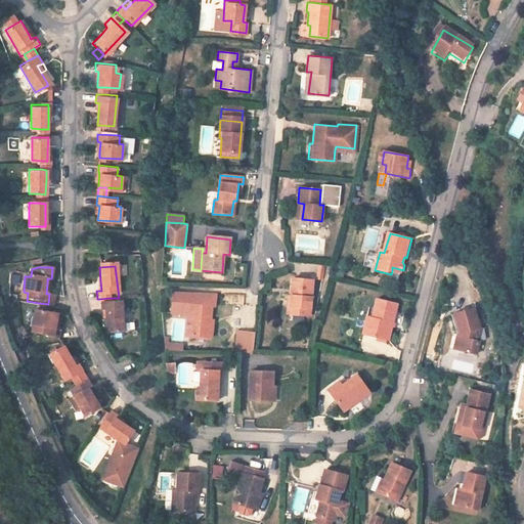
[(291,297),(290,315),(310,317),(313,280),(293,279),(291,297)]
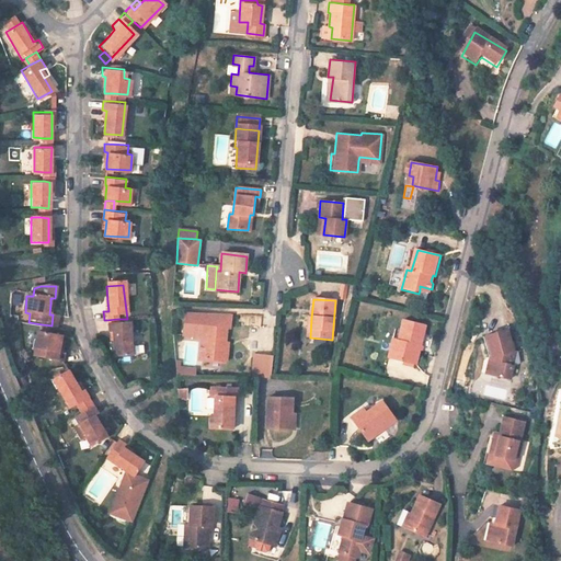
[(230,317),(184,315),(183,338),(202,339),(201,361),(227,364),(228,354),(224,354),(225,344),(225,330),(229,331),(230,317)]
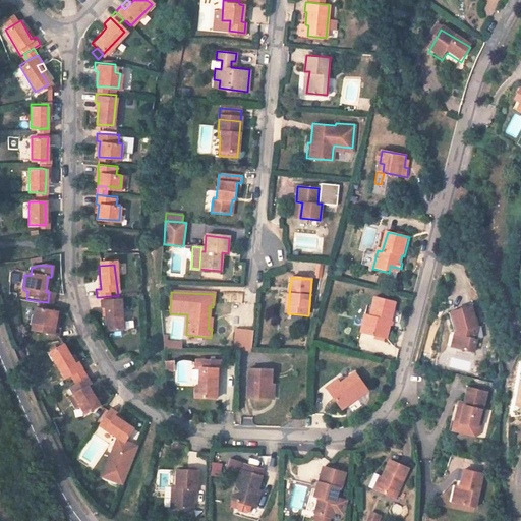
[(99,297),(100,305),(110,304),(109,296),(99,297)]
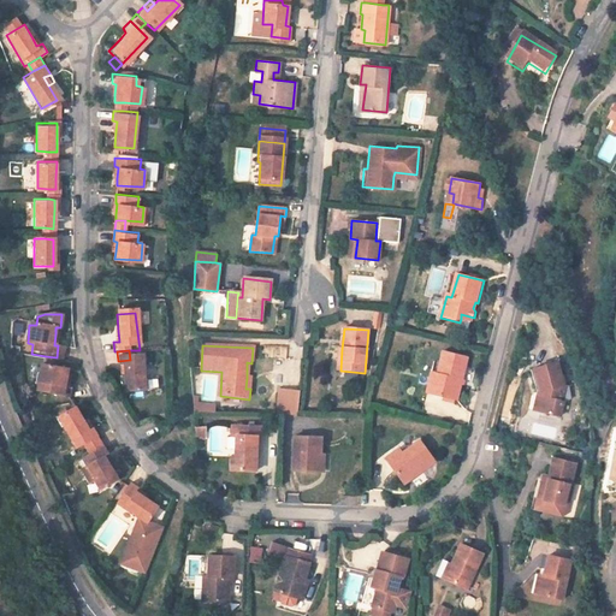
[(442,377),(436,396),(458,402),(469,359),(444,353),(438,375),(442,377)]
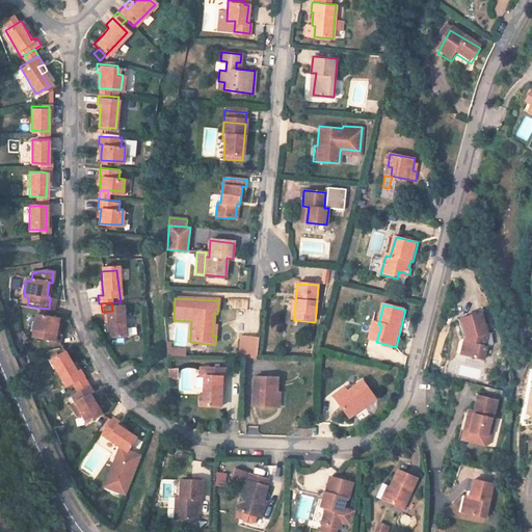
[(48,318),(49,309),(40,308),(38,317),(48,318)]
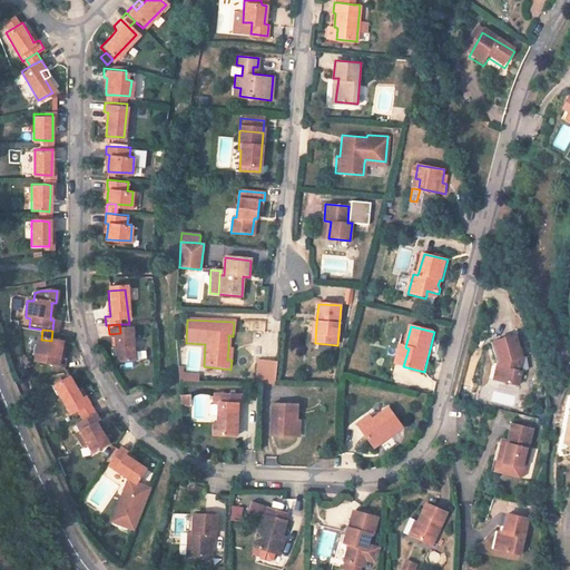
[(110,344),(116,344),(116,352),(118,369),(136,366),(131,332),(120,333),(109,334),(110,344)]
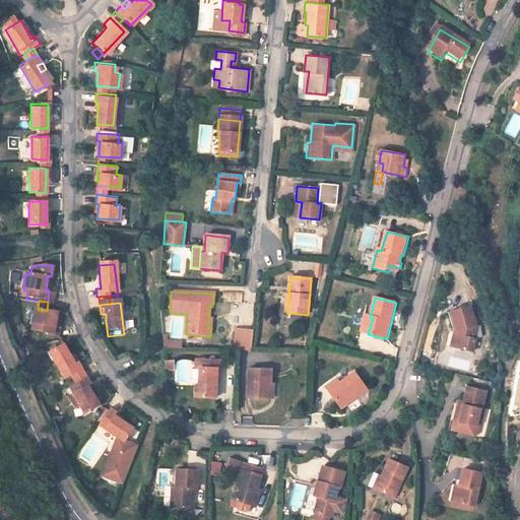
[(468,305),(447,312),(452,332),(456,330),(458,336),(454,339),(452,347),(472,352),(478,328),(475,328),(468,305)]
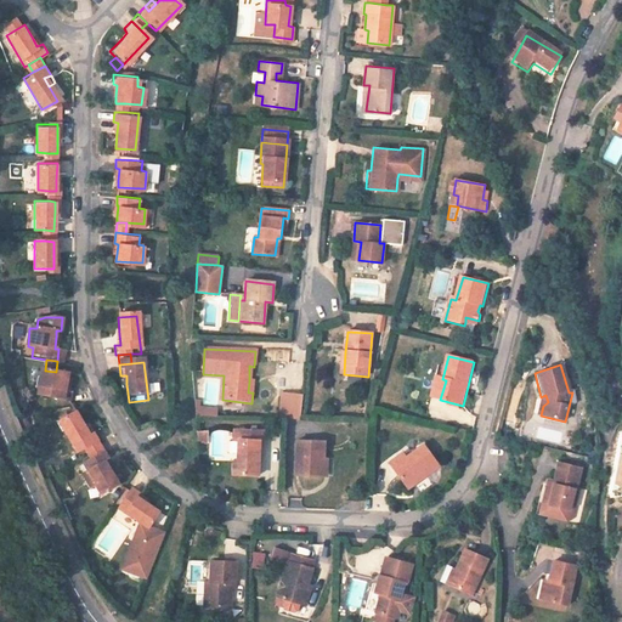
[(63,388),(64,380),(66,373),(56,372),(45,371),(39,371),(37,386),(43,386),(43,397),(66,400),(67,388),(63,388)]
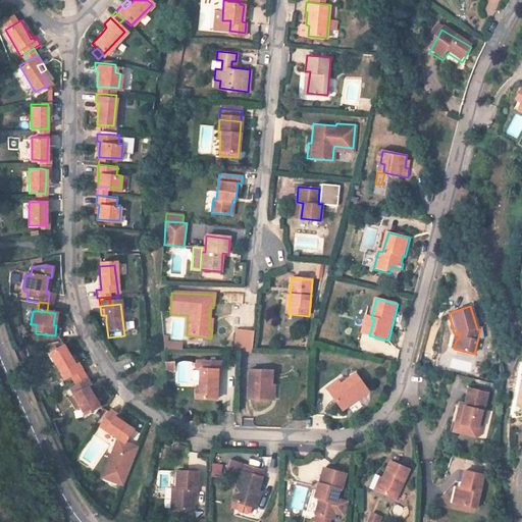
[(362,333),(369,335),(374,319),(371,318),(367,317),(362,333)]
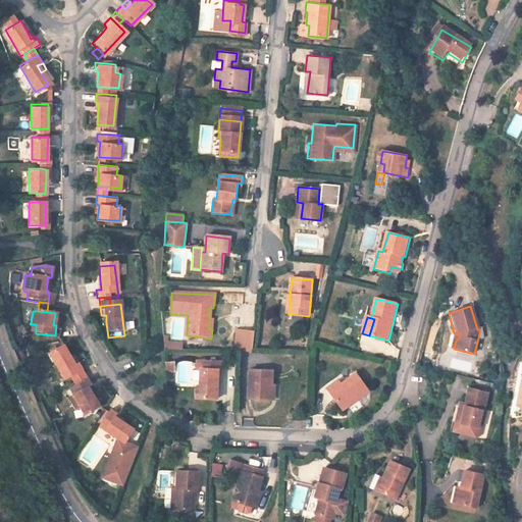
[(252,354),(255,332),(238,331),(236,353),(240,354),(252,354)]
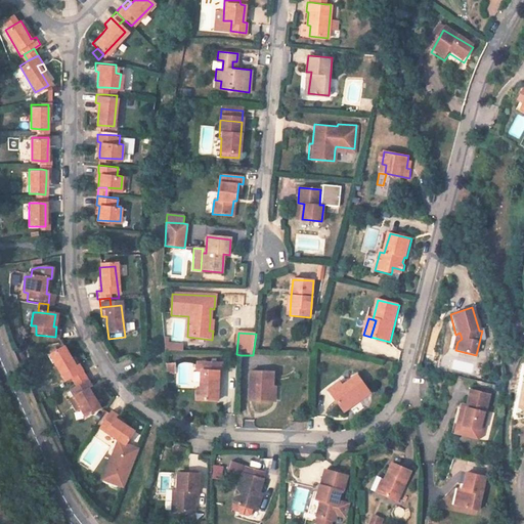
[(183,350),(183,341),(164,340),(164,349),(183,350)]
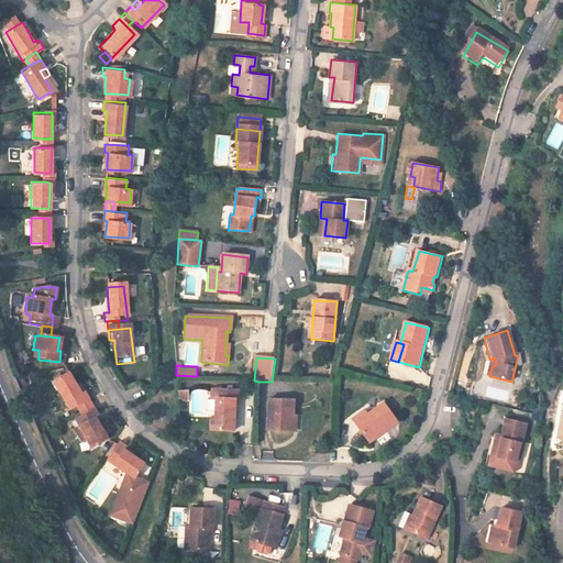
[(65,409),(85,399),(80,390),(75,393),(72,385),(64,372),(50,381),(65,409)]
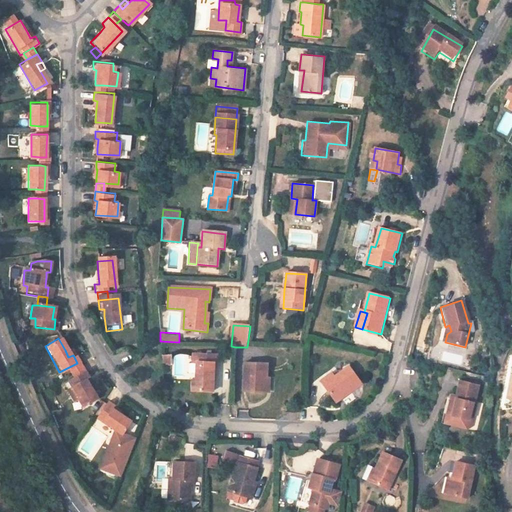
[(69,348),(65,350),(68,357),(73,355),(69,348)]
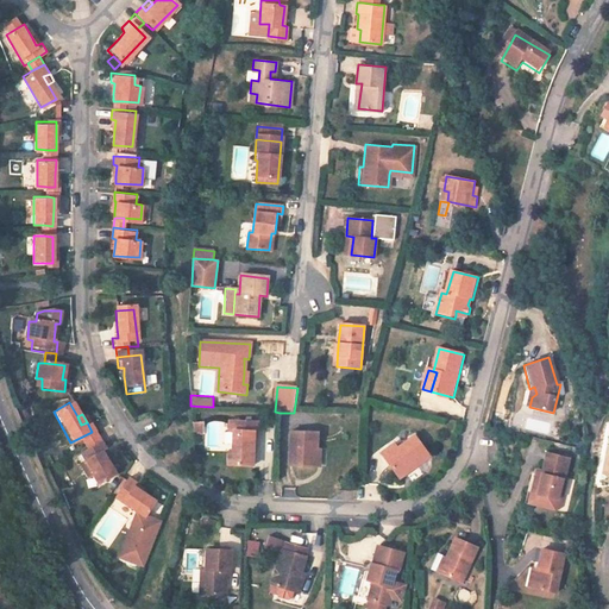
[(233,434),(255,434),(258,435),(258,422),(227,421),(227,433),(233,434)]
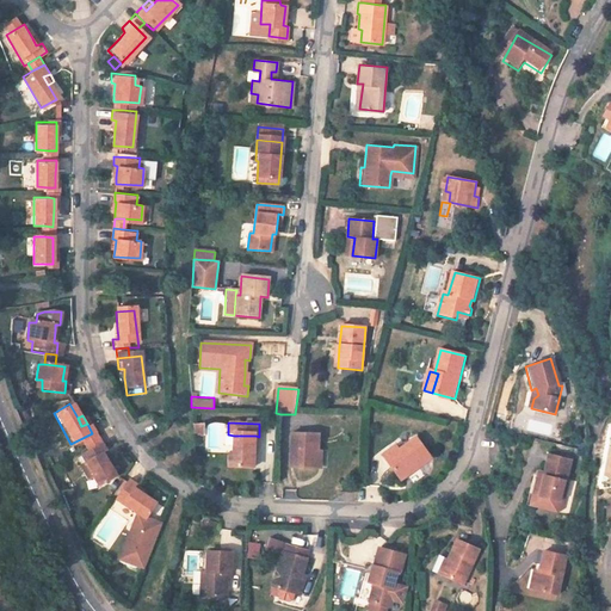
[(204,424),(193,425),(193,438),(204,437),(204,424)]
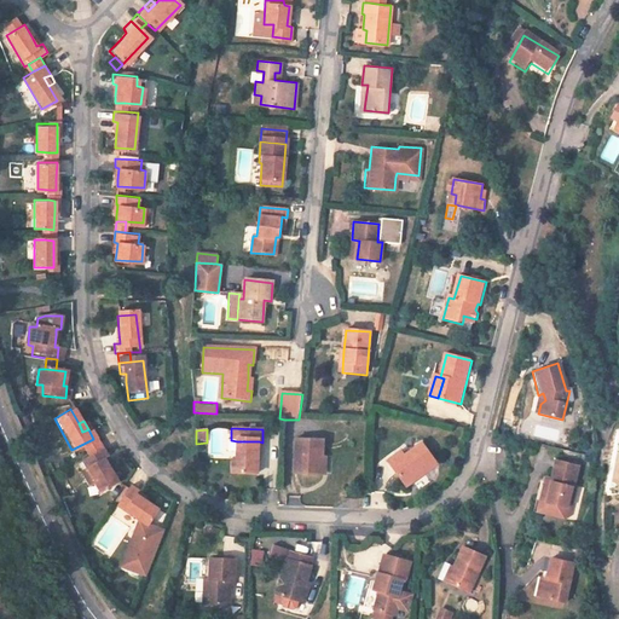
[(324,441),(295,440),(295,475),(323,476),(324,441)]
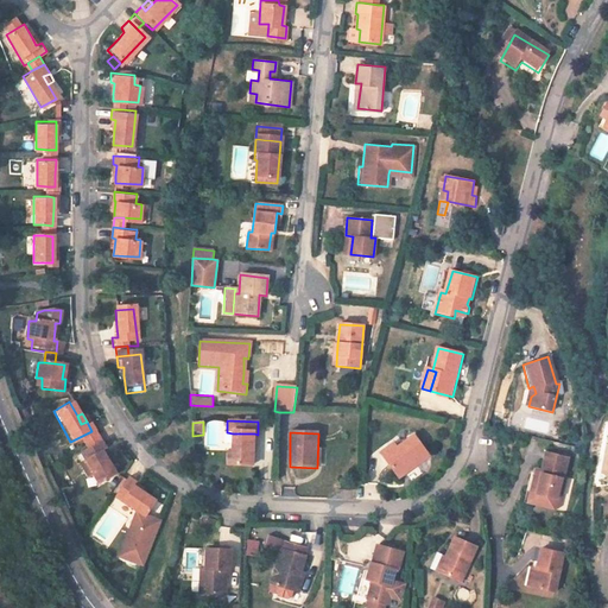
[(253,469),(254,434),(233,434),(232,455),(227,455),(227,468),(253,469)]
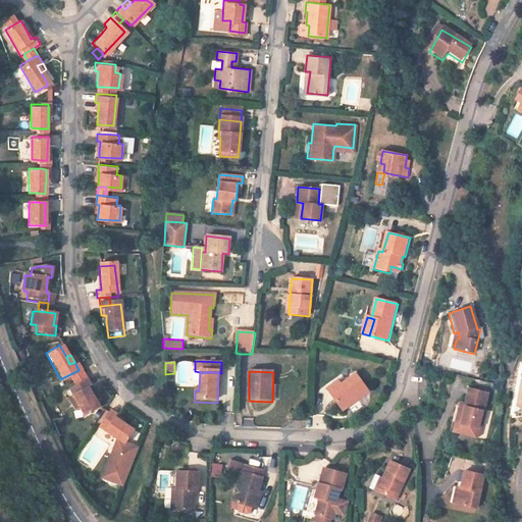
[(357,372),(343,384),(331,393),(346,409),(371,389),(357,372)]
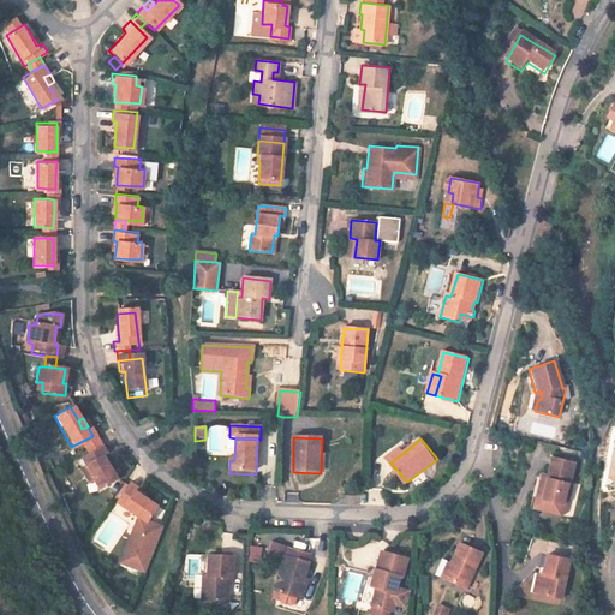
[(102,459),(107,455),(100,446),(79,459),(100,490),(117,481),(107,466),(102,459)]
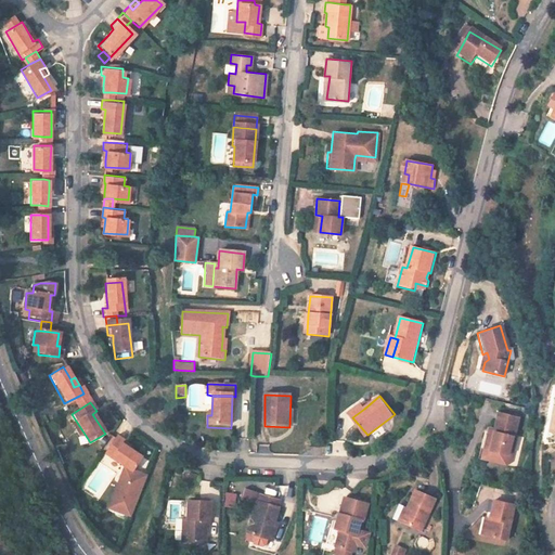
[(349,412),(352,417),(364,409),(361,403),(349,412)]
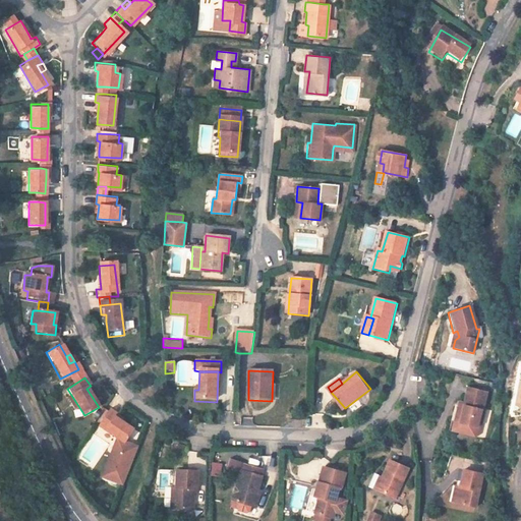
[(457,404),(453,402),(448,423),(470,428),(474,410),(476,410),(480,394),(461,389),(457,404)]
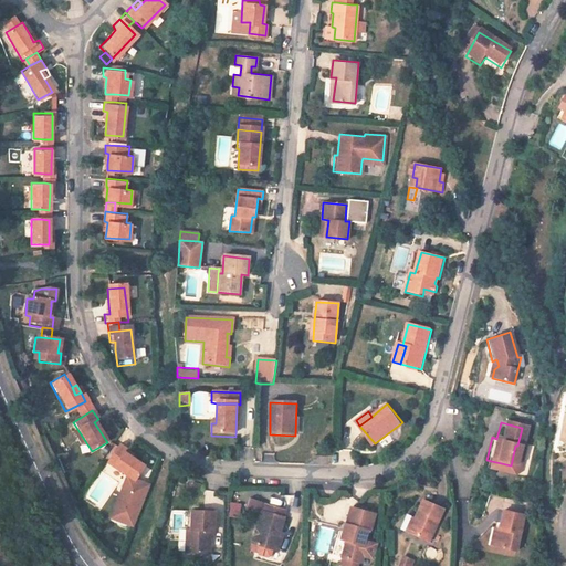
[(134,483),(144,470),(130,461),(124,456),(126,451),(117,446),(106,464),(134,483)]
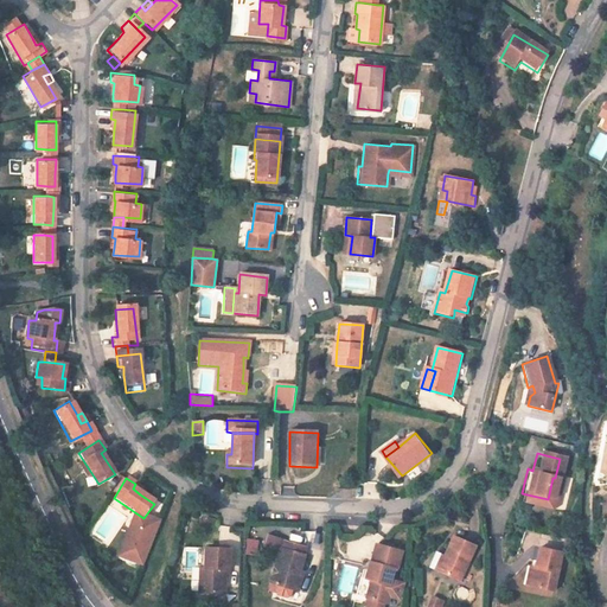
[(135,484),(133,489),(140,494),(142,490),(135,484)]
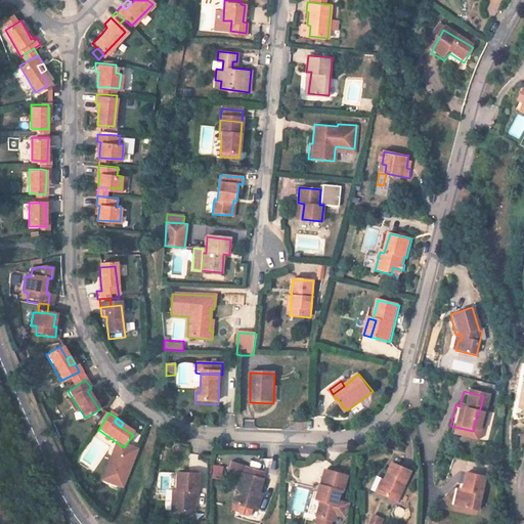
[(268,474),(233,463),(231,471),(244,475),(235,507),(263,515),(265,505),(262,504),(265,495),(269,482),(266,481),(268,474)]
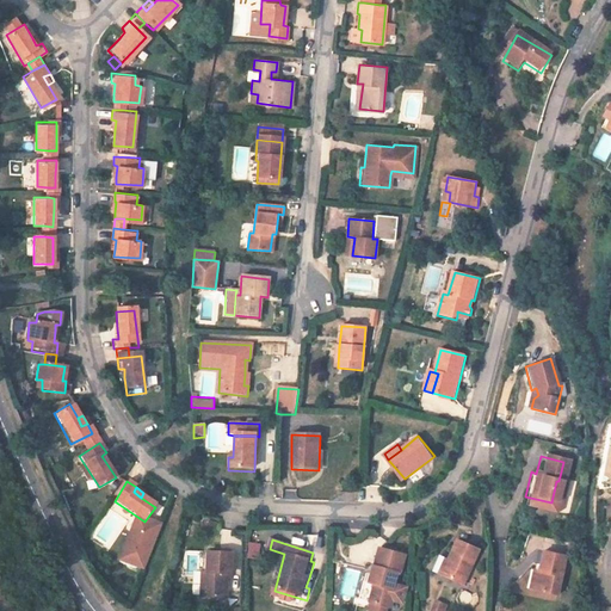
[(248,542),(248,559),(259,559),(259,542),(248,542)]
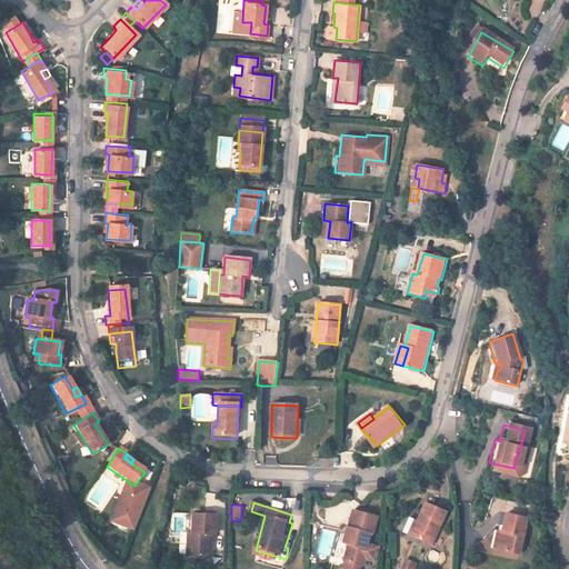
[(432,548),(446,518),(426,509),(418,525),(410,521),(403,535),(432,548)]
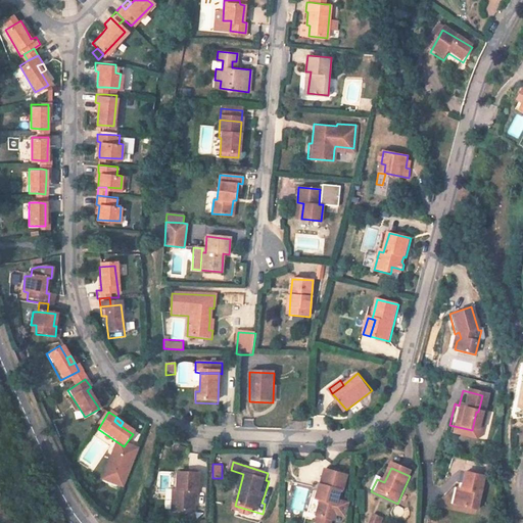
[(350,476),(329,469),(325,483),(323,482),(318,498),(321,500),(317,515),(321,517),(318,522),(332,522),(333,521),(336,522),(337,518),(338,515),(346,518),(350,505),(342,502),(341,504),(338,502),(342,488),(345,490),(350,476)]
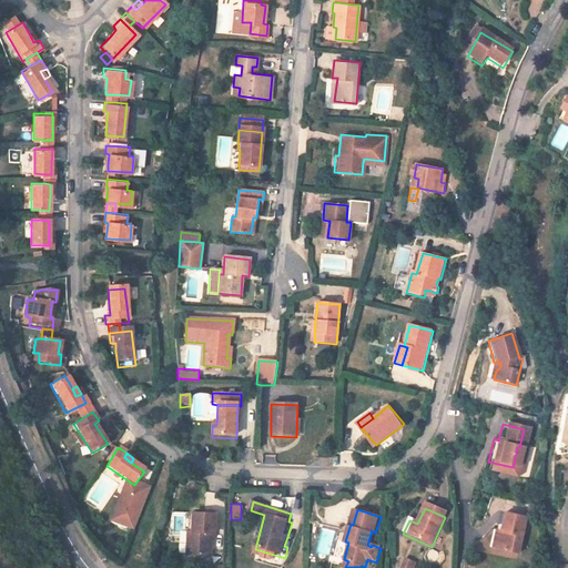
[(500,531),(495,549),(517,555),(526,517),(505,511),(500,531)]
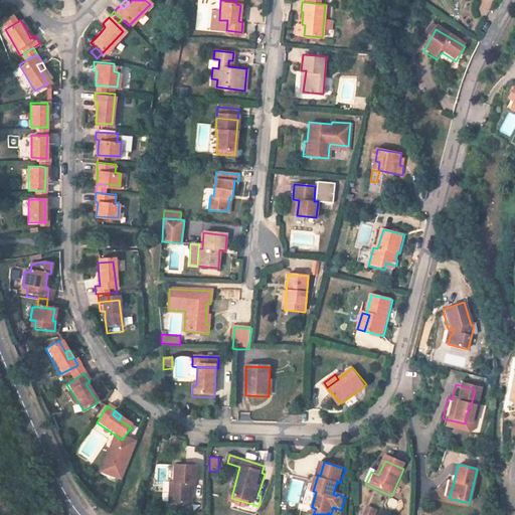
[(175,485),(174,504),(190,505),(191,484),(194,485),(195,468),(175,467),(175,485)]
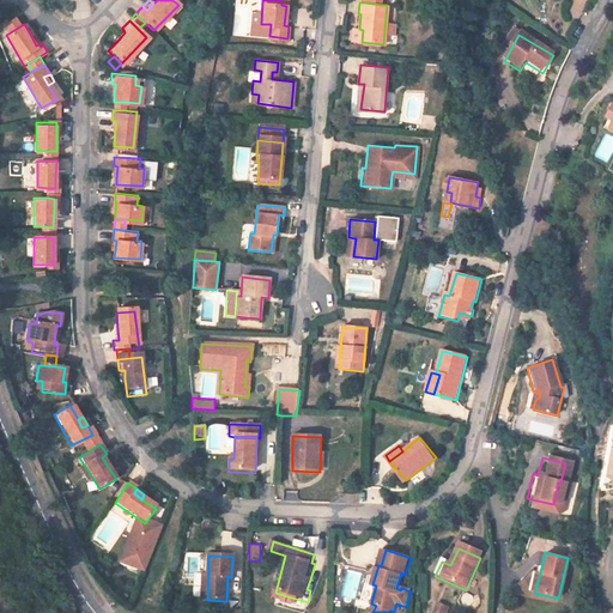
[(528,592),(534,593),(540,574),(533,572),(528,592)]
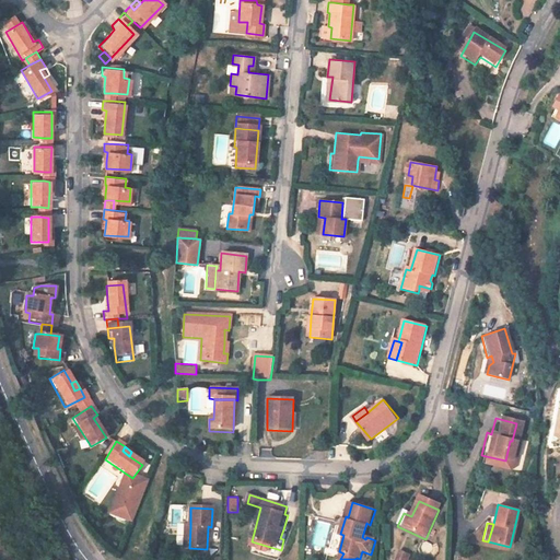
[(329,549),(339,551),(343,535),(340,534),(335,533),(329,549)]
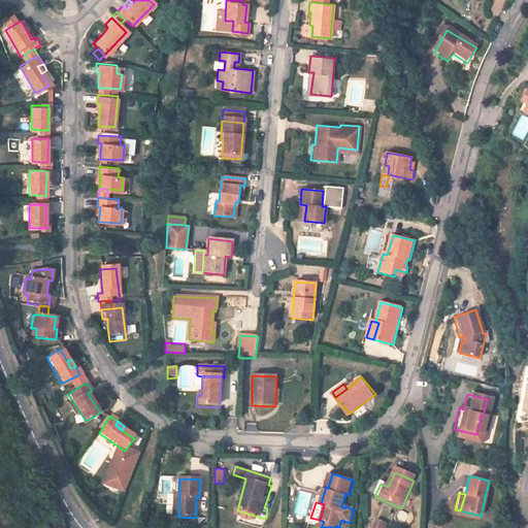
[(385,527),(387,523),(376,518),(370,527),(385,527)]
